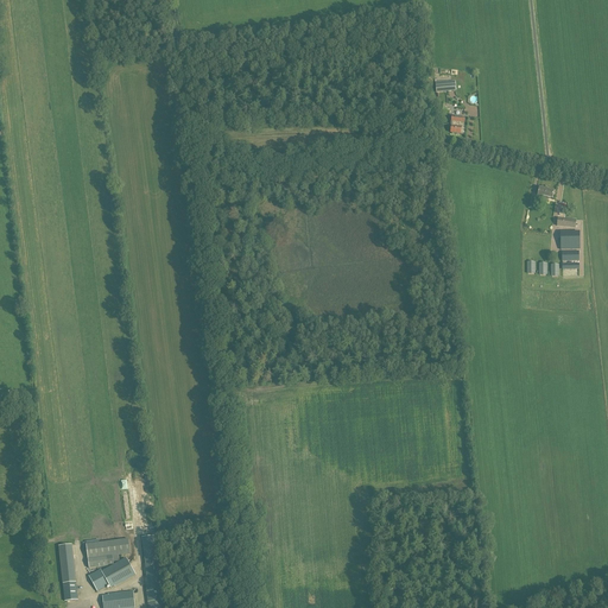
[(464,124),(464,118),(453,116),(451,122),(453,122),(451,133),(461,134),(461,133),(463,134),(463,128),(463,124),(464,124)]
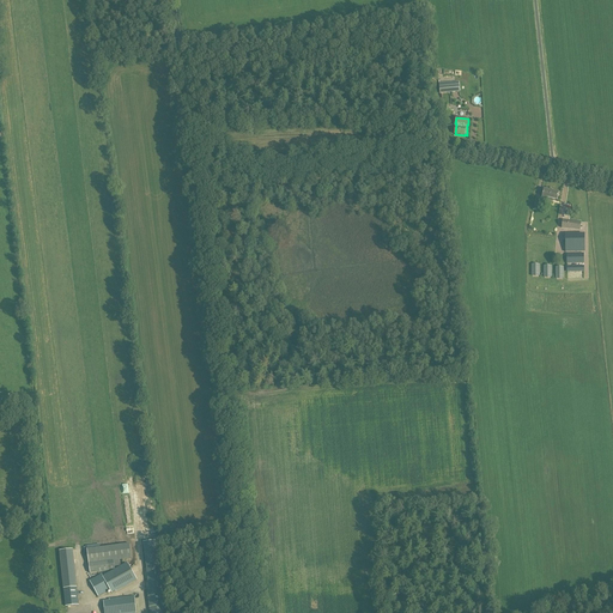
[(557,200),(558,193),(544,189),(541,196),(542,196),(548,199),(547,201),(552,202),(552,199),(557,200)]
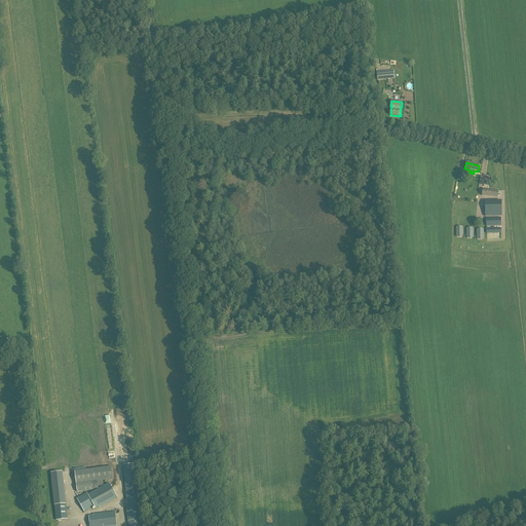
[(497,197),(498,191),(483,189),(482,196),(497,197)]
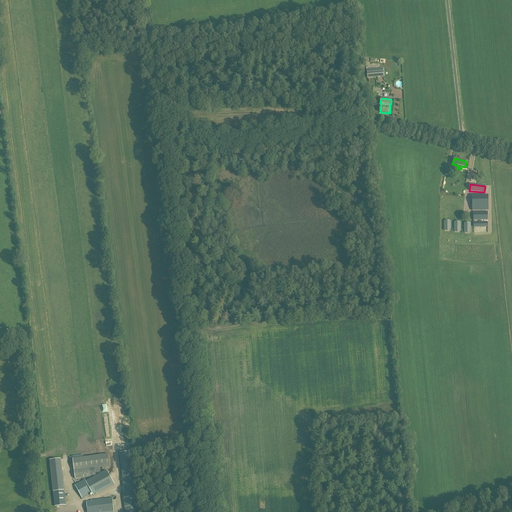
[(472,210),(488,210),(488,197),(472,198),(472,210)]
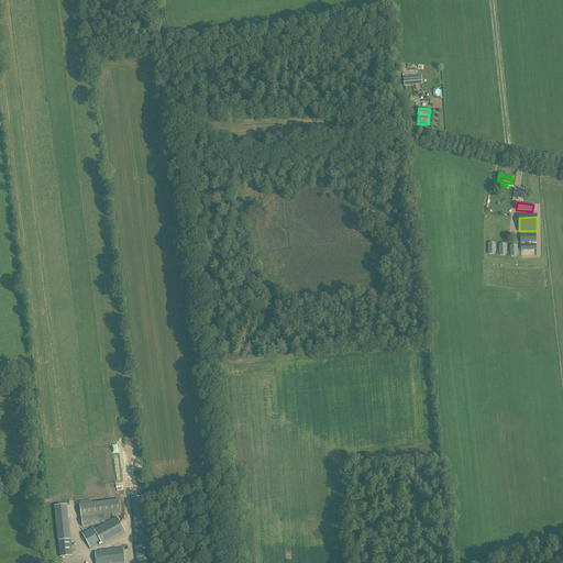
[(520,242),(536,242),(536,233),(520,233),(520,242)]
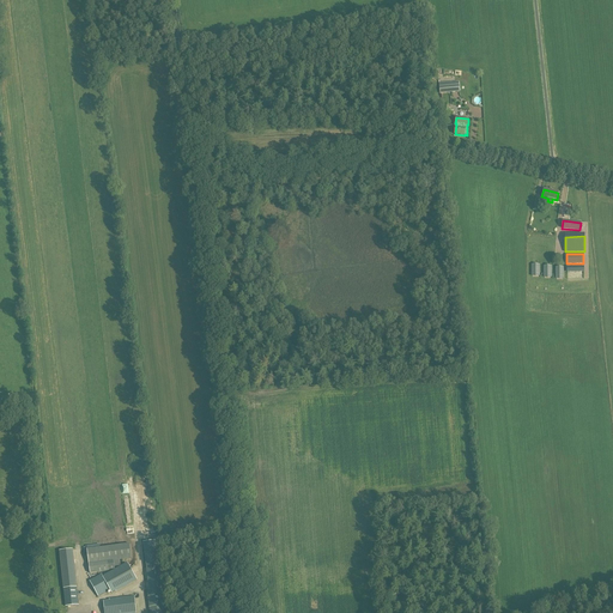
[(90,574),(109,571),(109,570),(115,570),(114,568),(121,566),(120,560),(132,559),(129,545),(87,550),(90,574)]
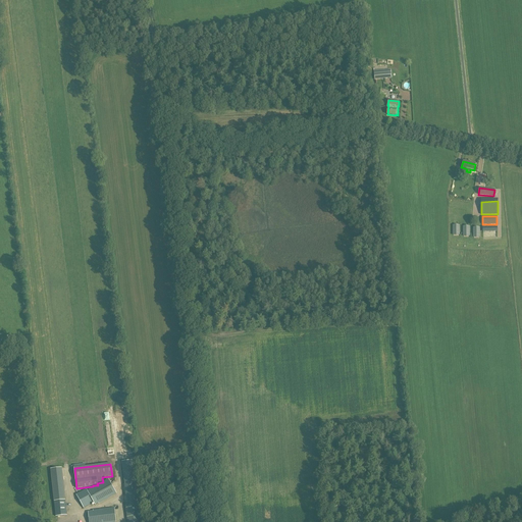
[(62,468),(51,469),(56,520),(58,520),(58,518),(59,518),(59,516),(67,515),(62,468)]
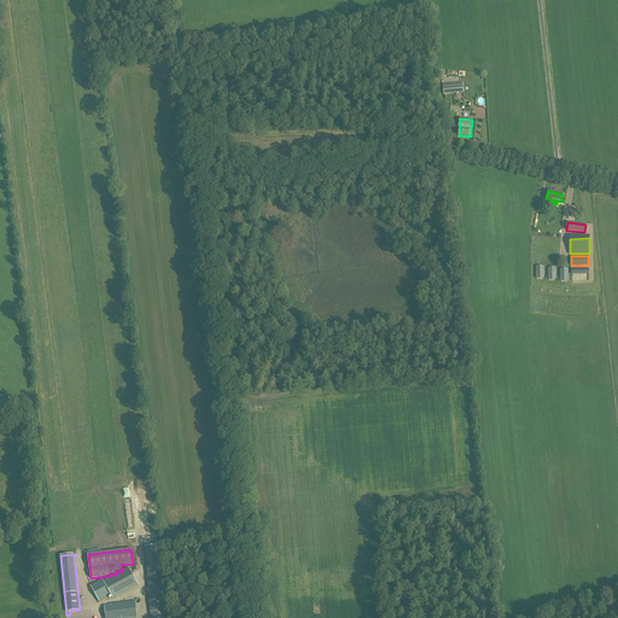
[(103,579),(91,586),(99,601),(111,595),(112,599),(138,586),(128,569),(104,582),(103,579)]
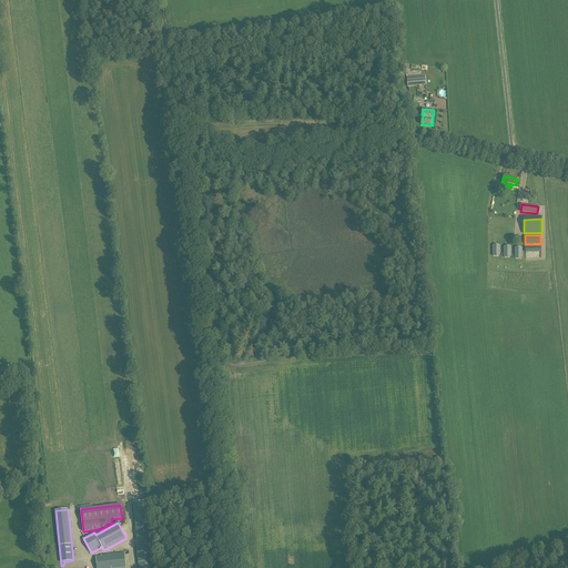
[(139,547),(137,547),(139,567),(152,567),(150,546),(141,547),(139,547)]
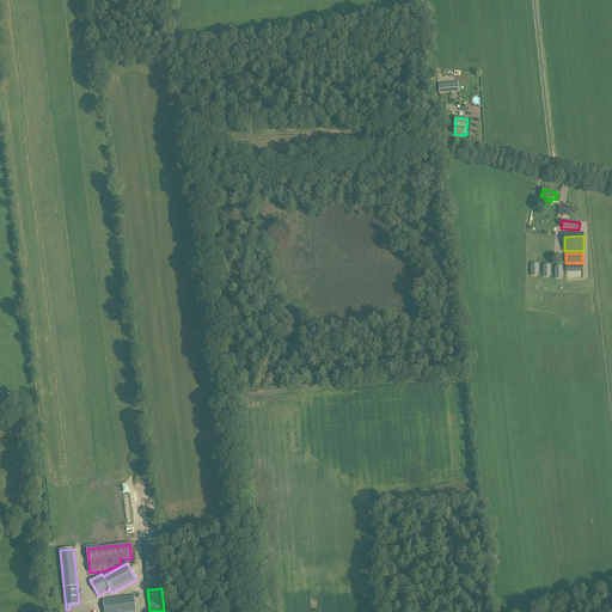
[(104,611),(135,611),(135,597),(132,597),(103,600),(104,611)]
